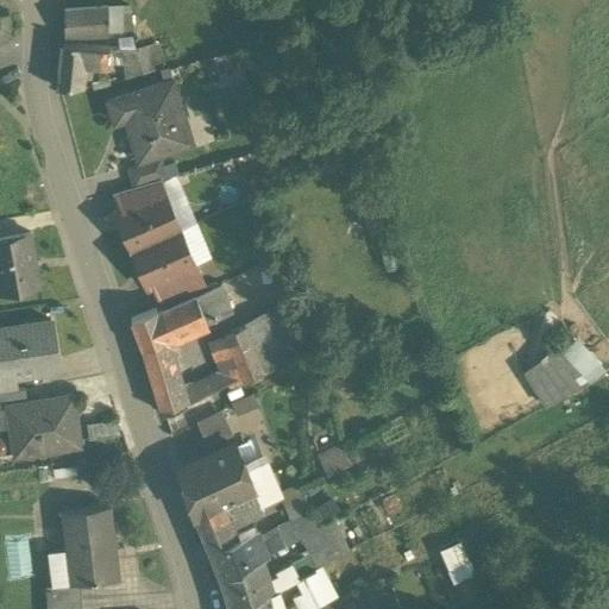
[(107,7),(64,10),(64,35),(93,33),(93,32),(107,32),(107,7)]
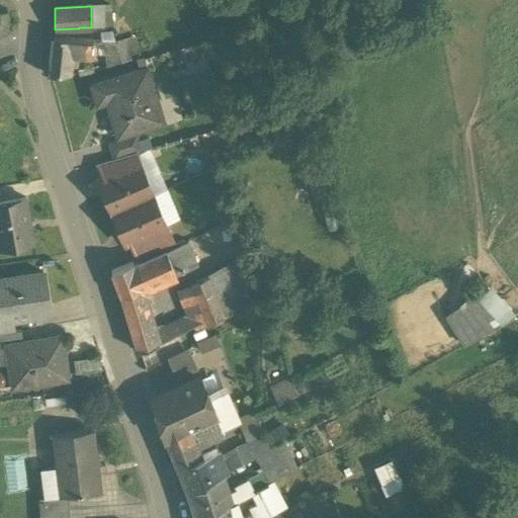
[(109,6),(91,6),(91,27),(109,27),(109,6)]
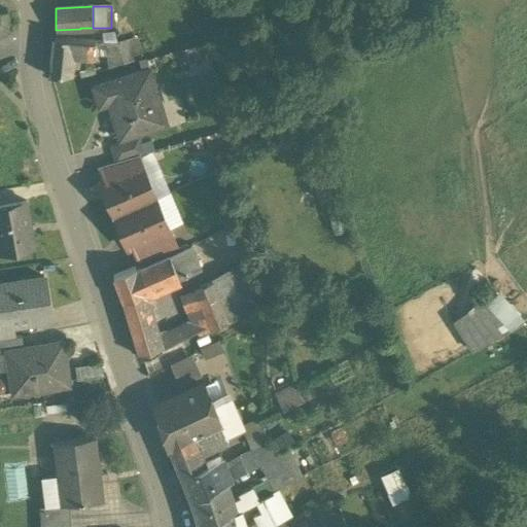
[(74,40),(53,38),(49,76),(70,74),(71,66),(77,67),(77,57),(92,58),(93,55),(94,42),(74,40)]
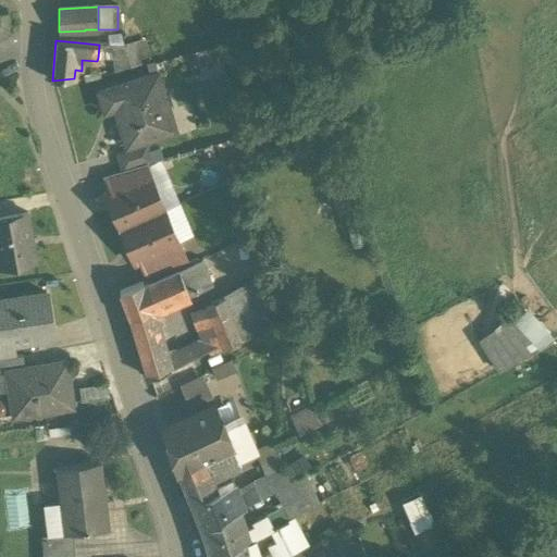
[(148,41),(124,48),(127,59),(131,70),(153,64),(148,41)]
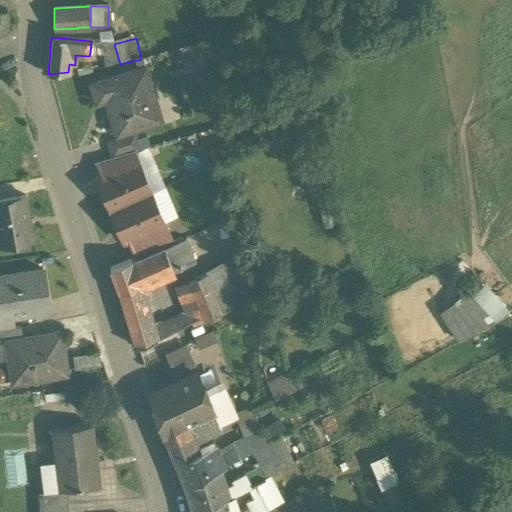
[(114,44),(91,41),(90,53),(103,54),(117,54),(114,44)]
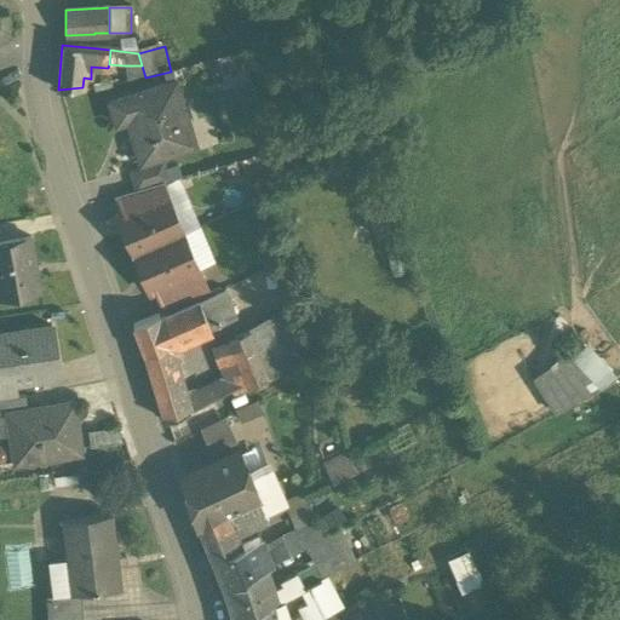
[(142,65),(125,65),(126,84),(145,78),(142,65)]
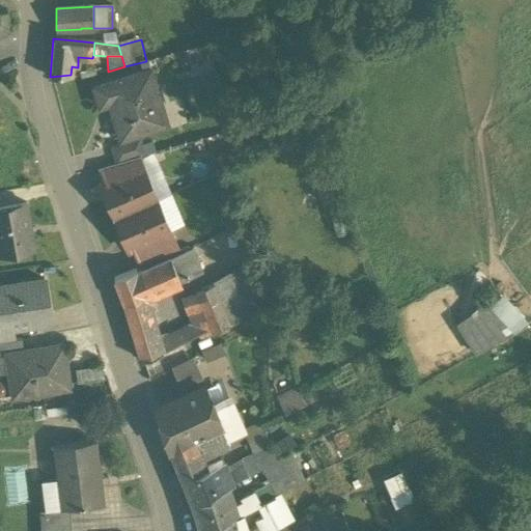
[(150,71),(94,87),(100,107),(110,104),(120,140),(167,127),(150,71)]
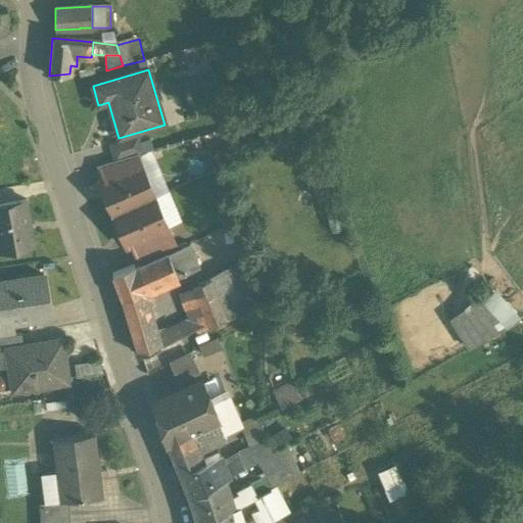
[(137,138),(111,145),(115,159),(141,152),(137,138)]
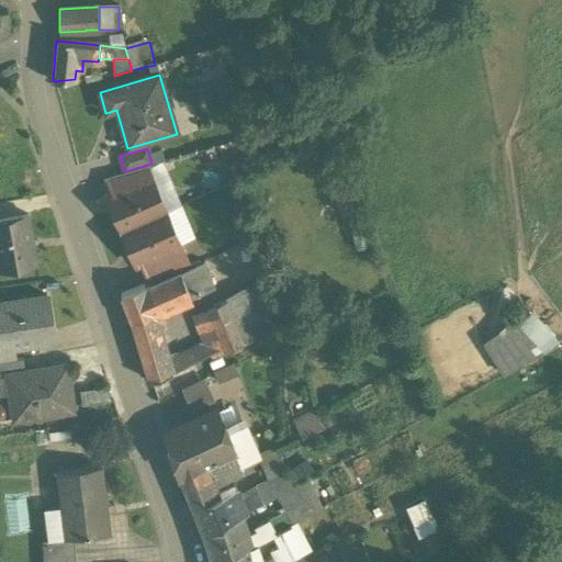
[(145,167),(107,178),(113,195),(150,180),(145,167)]
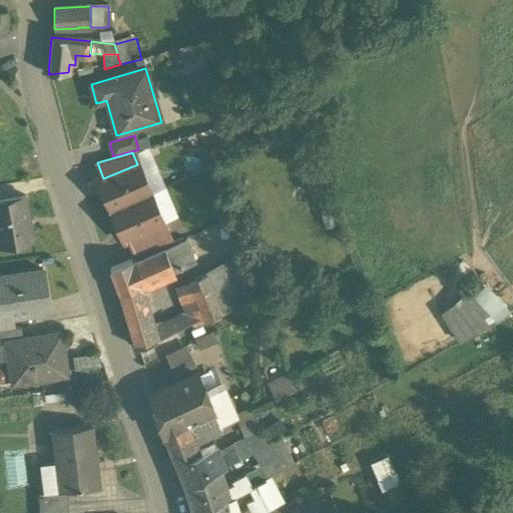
[(103,178),(98,180),(111,211),(150,194),(137,164),(103,178)]
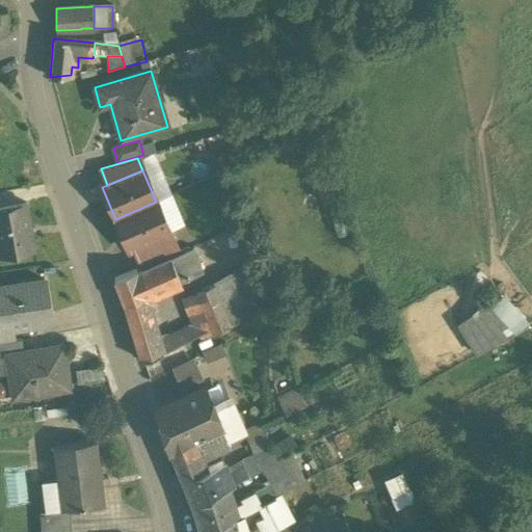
[(156,202),(115,219),(129,250),(133,248),(168,234),(156,202)]
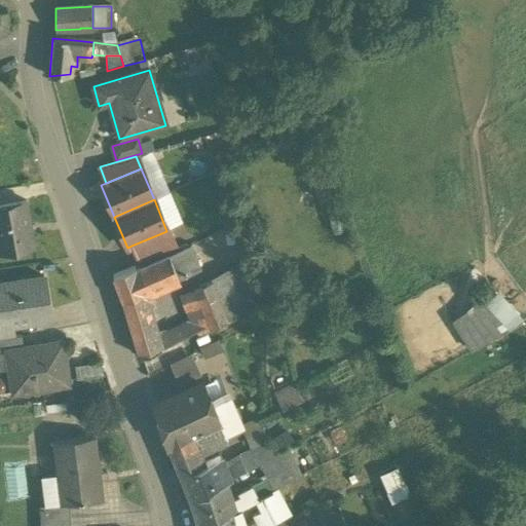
[(26,202),(0,207),(0,254),(34,249),(26,202)]
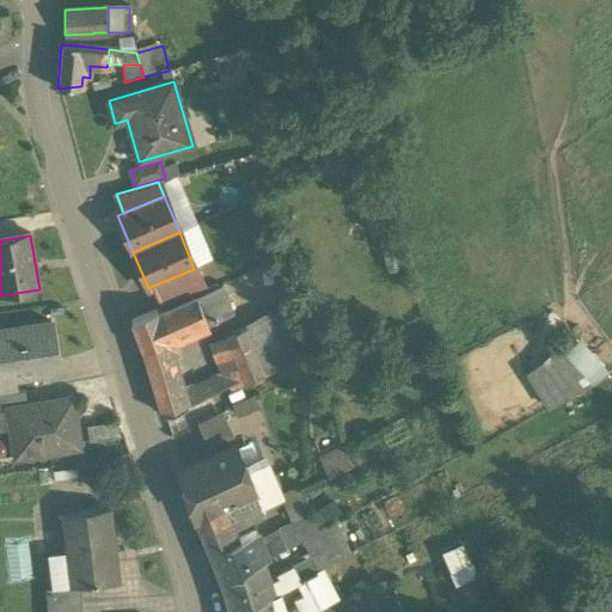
[(194,269),(153,286),(164,311),(196,298),(204,294),(194,269)]
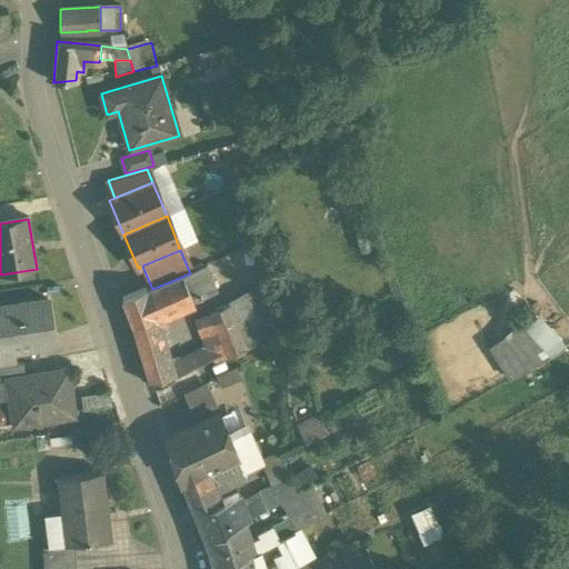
[(190,273),(182,277),(192,302),(217,292),(206,267),(190,273)]
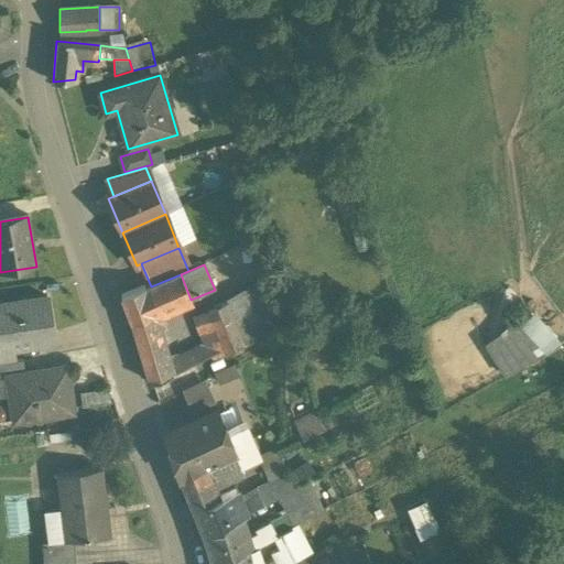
[(151,286),(145,290),(144,288),(121,296),(133,331),(158,322),(155,314),(191,300),(181,274),(151,286)]
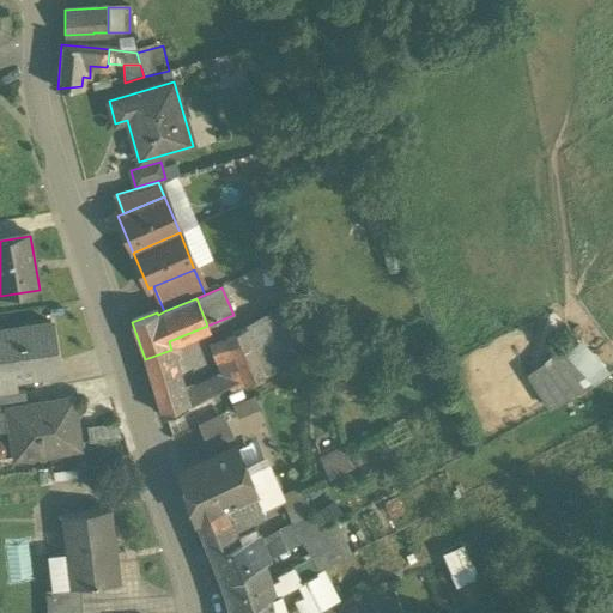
[(277,313),(224,340),(243,387),(296,359),(277,313)]
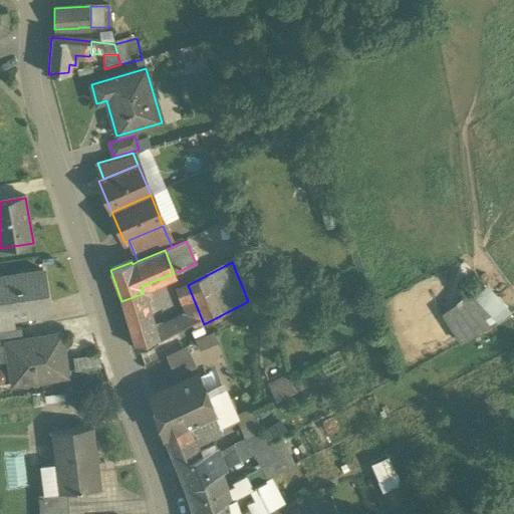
[(43,271),(0,277),(0,319),(12,317),(50,312),(47,287),(46,288),(43,271)]
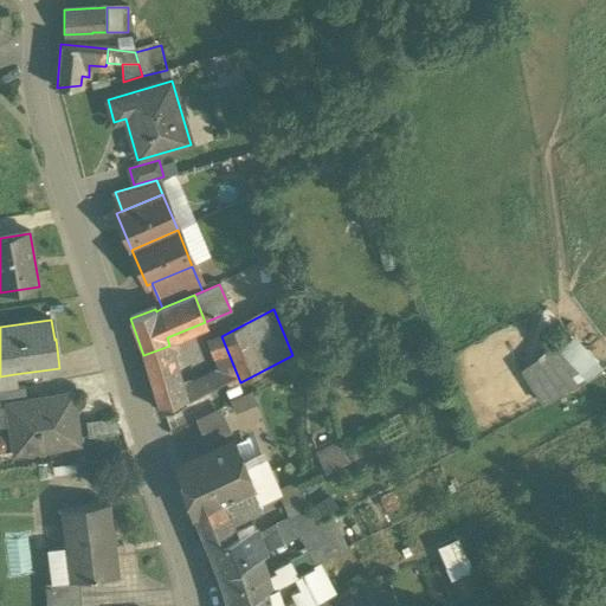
[(587,375),(603,360),(569,328),(554,343),(587,375)]
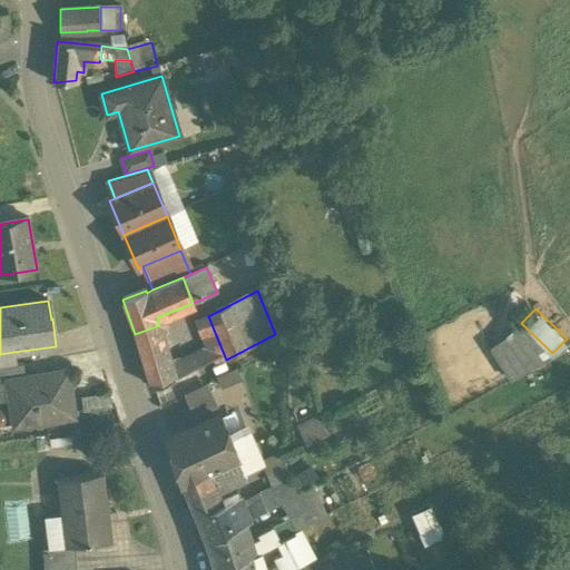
[(135,334),(151,389),(175,379),(159,325),(135,334)]
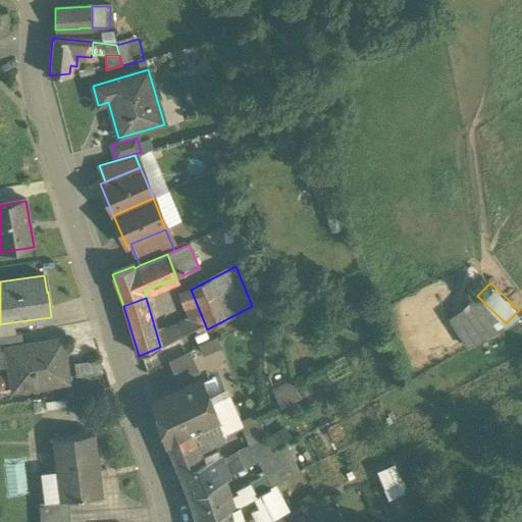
[(191,319),(175,327),(180,336),(195,329),(191,319)]
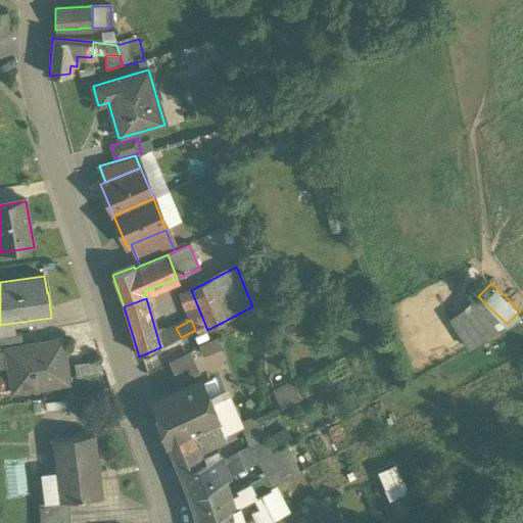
[(0,337),(14,335),(12,323),(0,325),(0,337)]
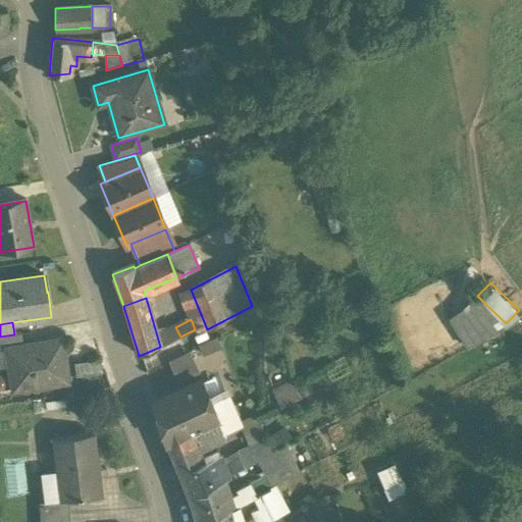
[(14,334),(0,336),(0,351),(6,350),(5,349),(23,346),(22,333),(14,334)]
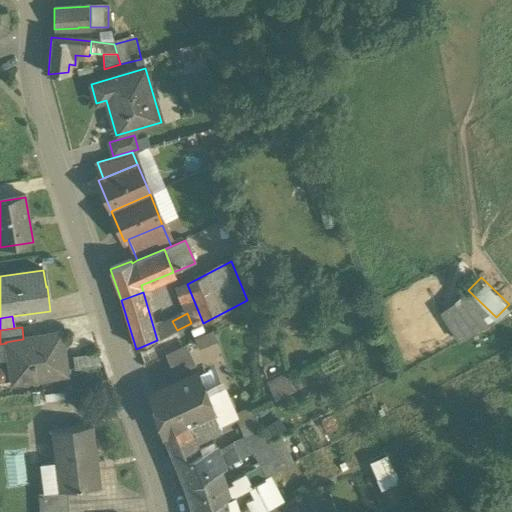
[(23,339),(5,342),(6,343),(12,384),(68,376),(66,360),(61,333),(23,339)]
